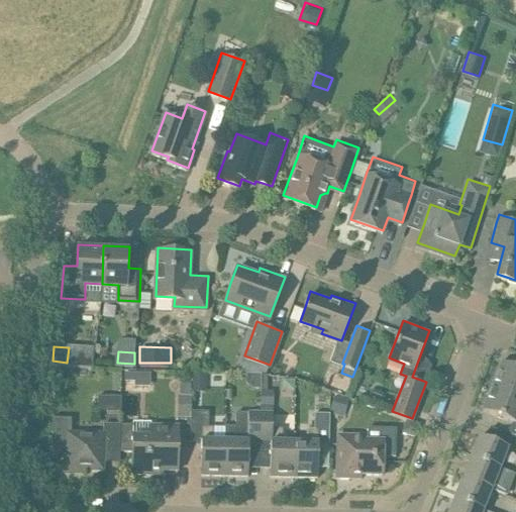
[(244,355),(238,370),(247,371),(262,371),(267,372),(270,365),(244,355)]
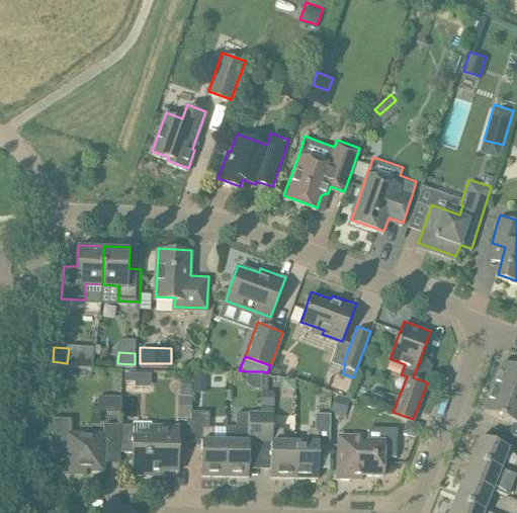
[(516,364),(503,358),(494,383),(516,393),(516,364)]
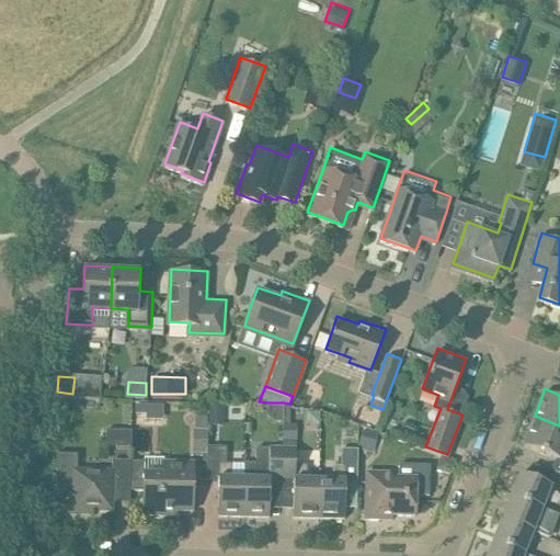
[(72,398),(56,398),(56,412),(63,412),(72,407),(72,398)]
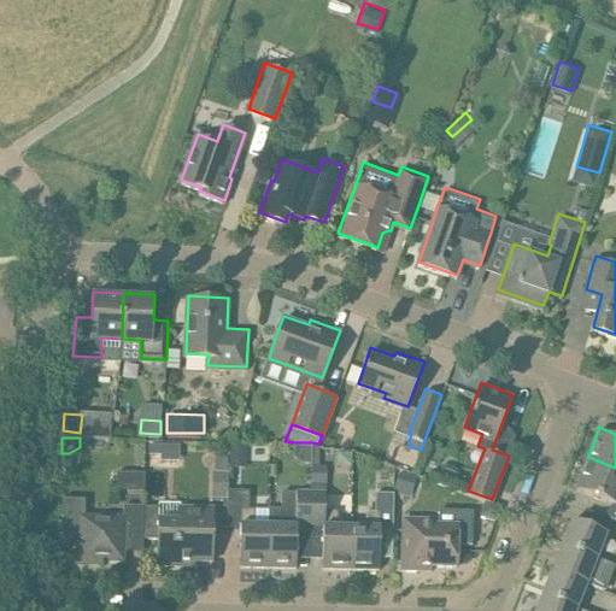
[(230,453),(246,454),(247,442),(230,441),(230,453)]
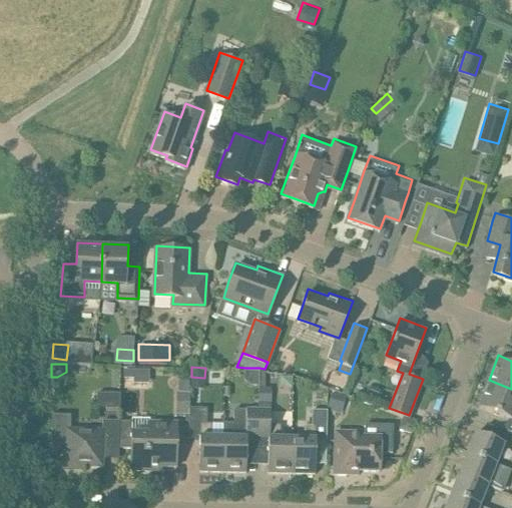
[(260,382),(260,368),(245,368),(245,375),(251,382),(260,382)]
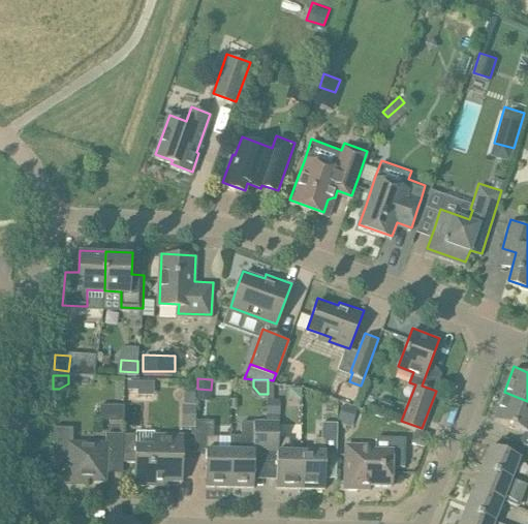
[(273,380),(268,379),(268,394),(268,397),(268,412),(280,412),(280,396),(274,396),(274,380),(273,380)]
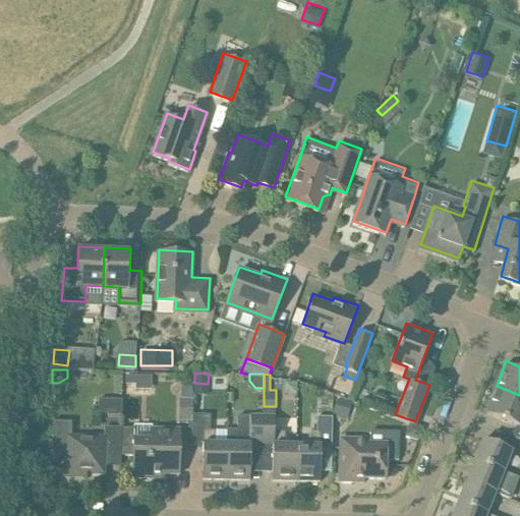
[(519,395),(497,386),(486,410),(519,423),(519,395)]
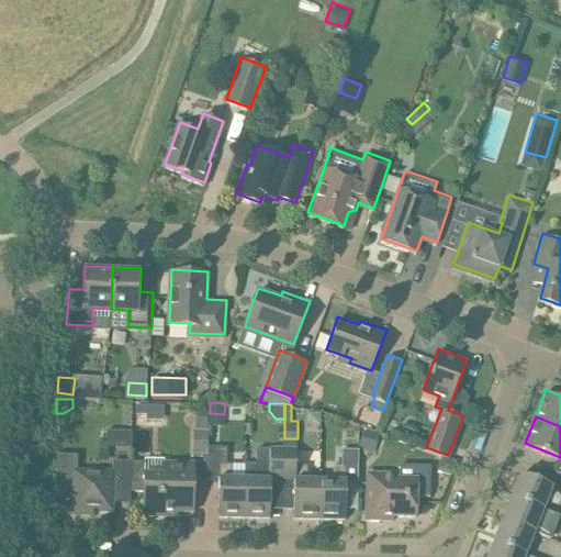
[(417,424),(405,421),(402,422),(400,430),(401,433),(413,436),(416,435),(418,427),(417,424)]
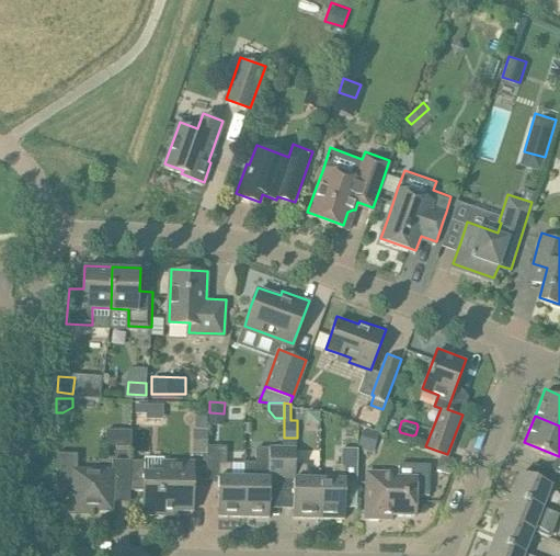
[(133,427),(106,427),(106,440),(132,441),(133,427)]
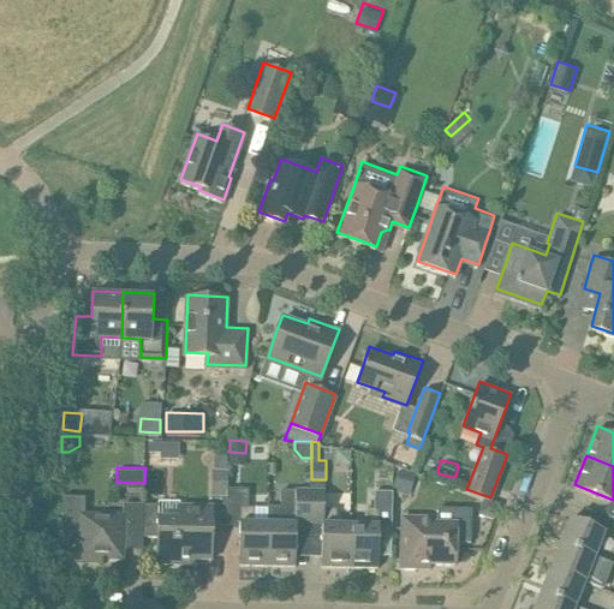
[(227,523),(228,487),(228,485),(228,467),(213,467),(212,493),(227,494),(226,523),(227,523)]
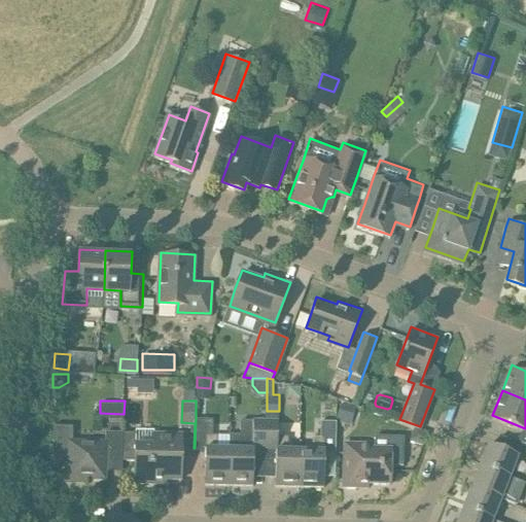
[(337,417),(346,419),(350,403),(341,401),(337,417)]
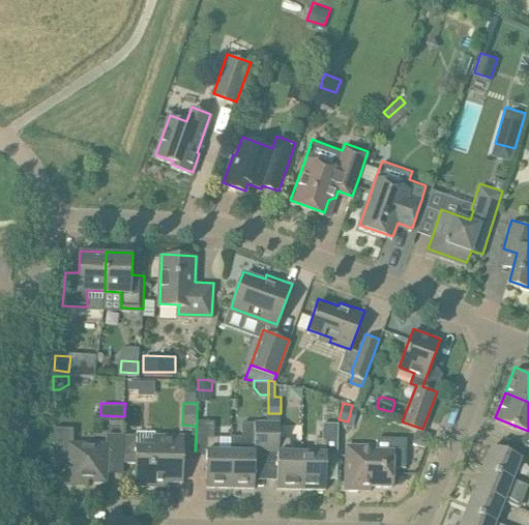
[(197,418),(197,419),(196,450),(207,450),(206,484),(231,485),(231,448),(219,448),(219,434),(214,434),(214,418),(197,418)]
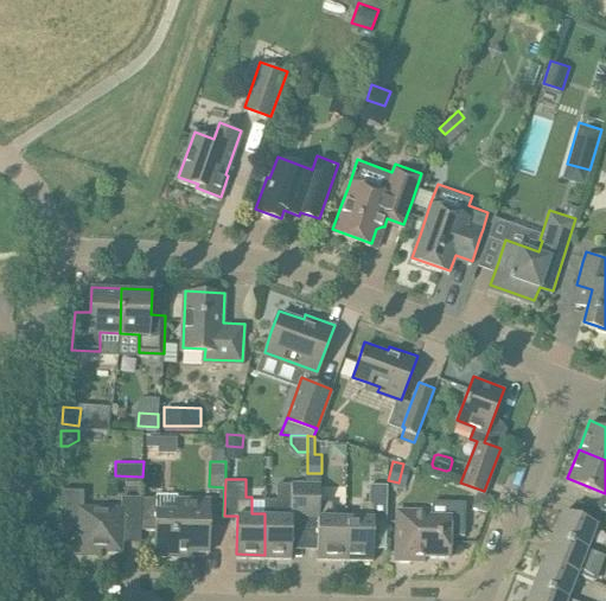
[(293,523),(306,524),(306,480),(280,480),(279,497),(266,497),(265,513),(265,555),(292,555),(293,523)]
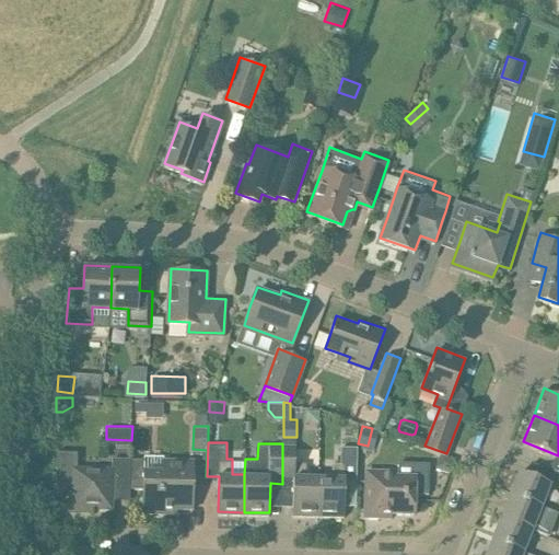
[(293,513),(318,513),(319,476),(307,476),(307,461),(295,461),(295,444),(282,443),(282,484),(293,484),(293,513)]
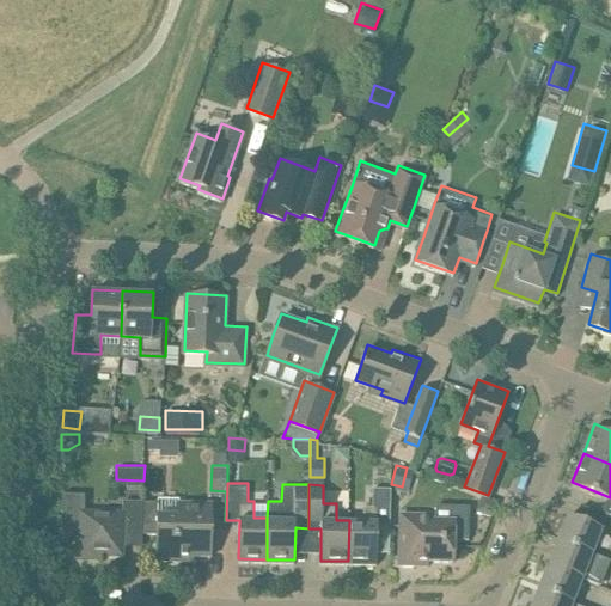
[(364,520),(349,520),(348,561),(377,562),(378,522),(390,522),(391,499),(391,485),(373,485),(373,503),(364,503),(364,520)]
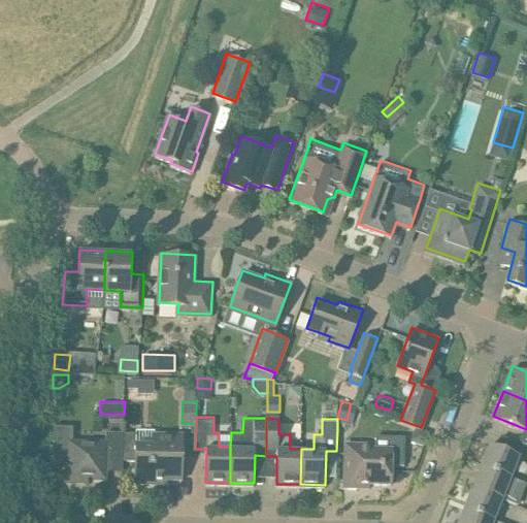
[(124,430),(123,455),(123,458),(135,458),(135,481),(154,481),(154,477),(182,478),(183,432),(155,431),(155,428),(136,427),(136,430),(124,430)]
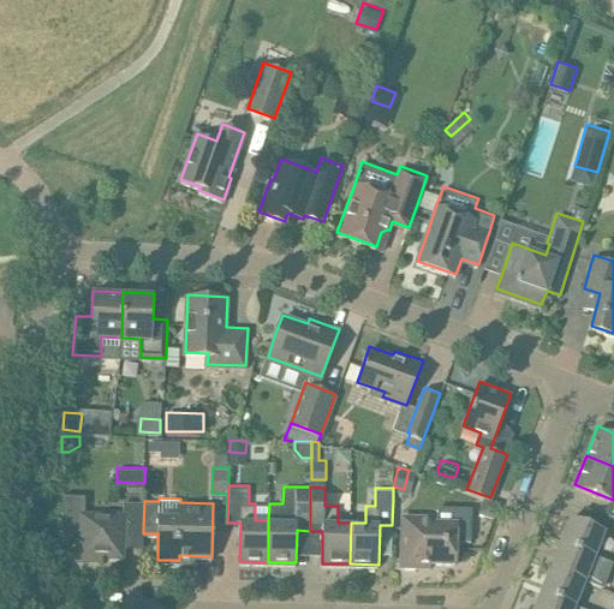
[(124,532),(143,533),(144,501),(124,500),(124,512),(81,511),(79,537),(77,537),(76,557),(100,559),(100,555),(124,556),(124,532)]
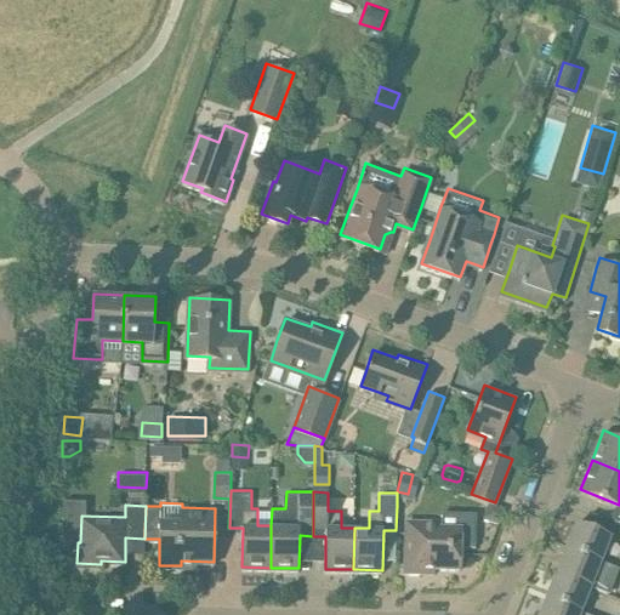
[(468,512),(442,511),(442,525),(424,524),(424,519),(407,519),(405,570),(422,570),(422,565),(460,567),(461,544),(468,544),(468,512)]
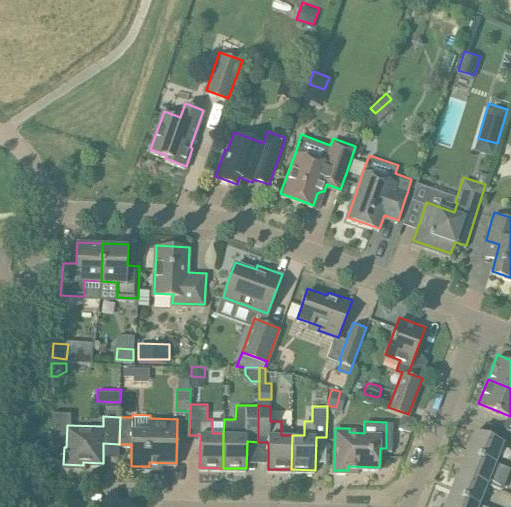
[(504,440),(475,429),(467,450),(495,461),(504,440)]
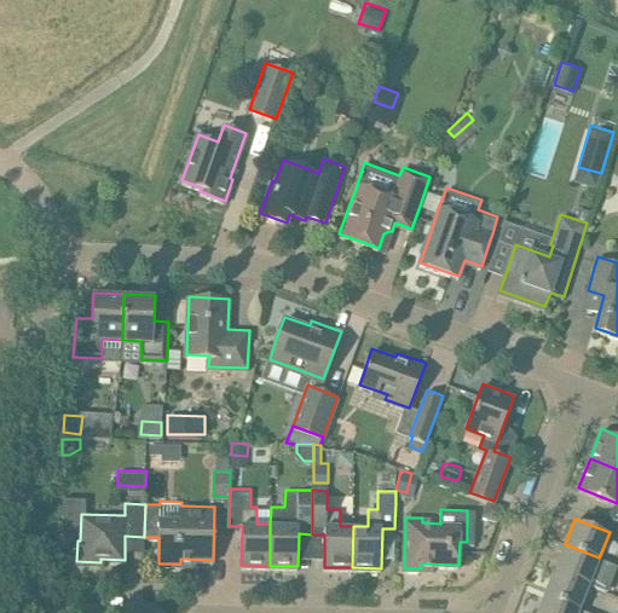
[(555,568),(607,589),(617,565),(599,557),(565,544),(555,568)]
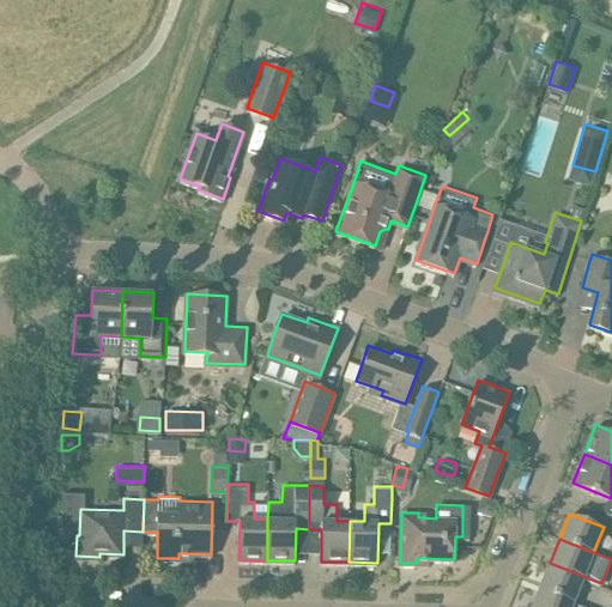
[(540,588),(574,601),(583,577),(601,584),(601,583),(550,563),(540,588)]
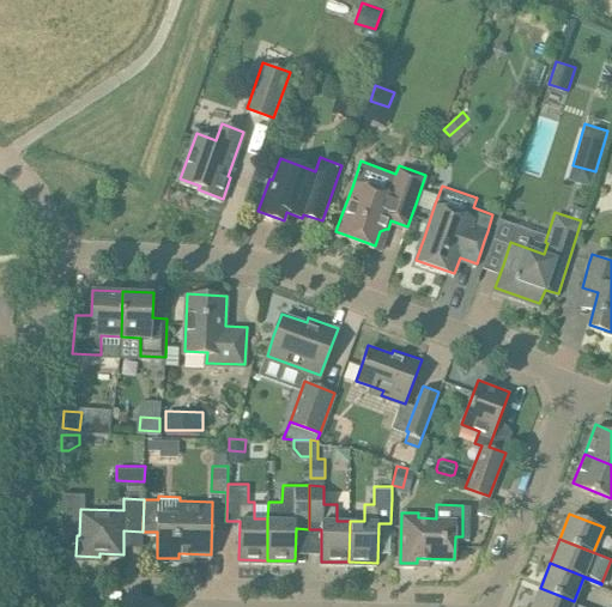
[(574,601),(540,588),(532,606),(588,606),(574,601)]
